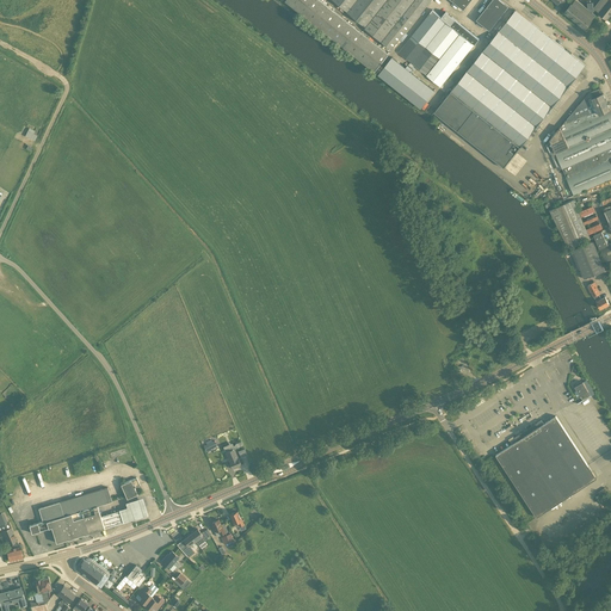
[(320,0),(285,0),(421,107),(434,91),(320,0)]
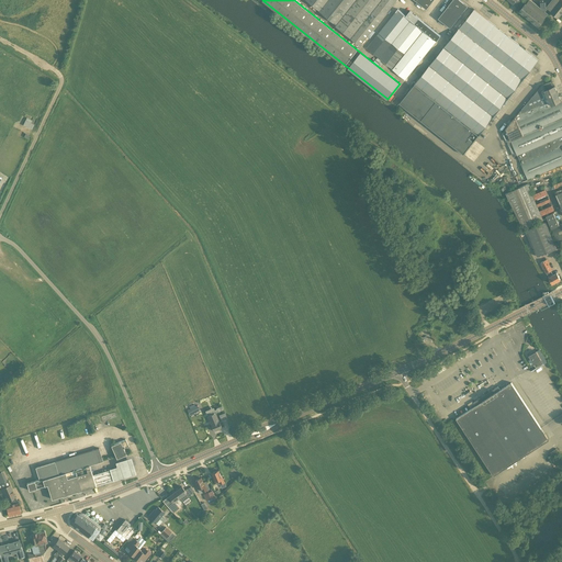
[(335,26),(360,45),(396,0),(329,0),(322,11),(337,23),(335,26)]
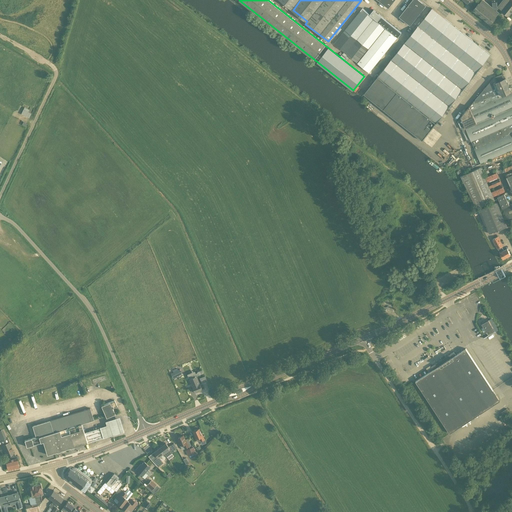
[(394,0),(379,0),(388,8),(394,0)]
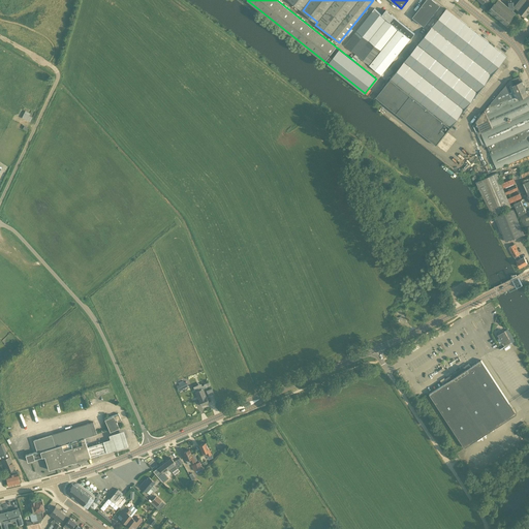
[(440,5),(433,0),(426,0),(412,18),(424,26),(440,5)]
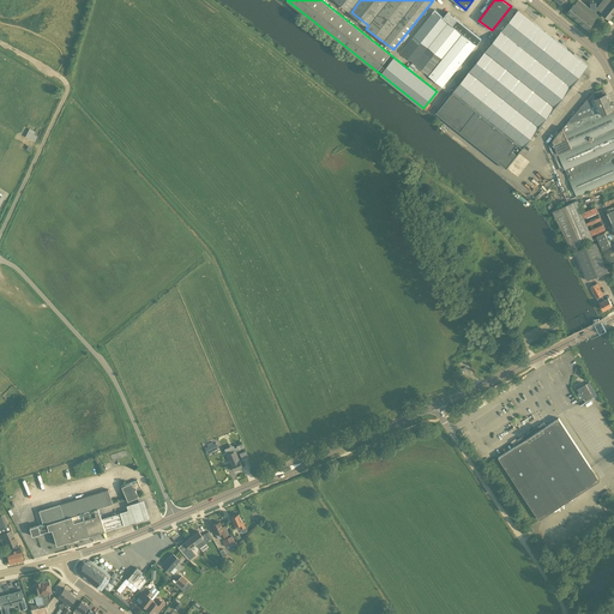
[(578,0),(575,5),(573,4),(567,12),(588,29),(595,20),(594,20),(597,16),(578,0)]
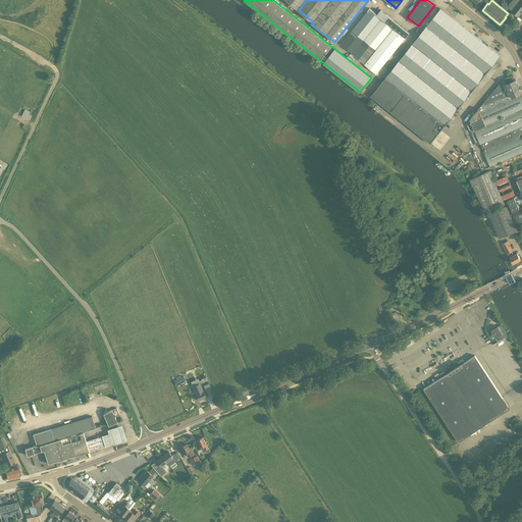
[(521,0),(514,0),(513,2),(521,9),(521,0)]
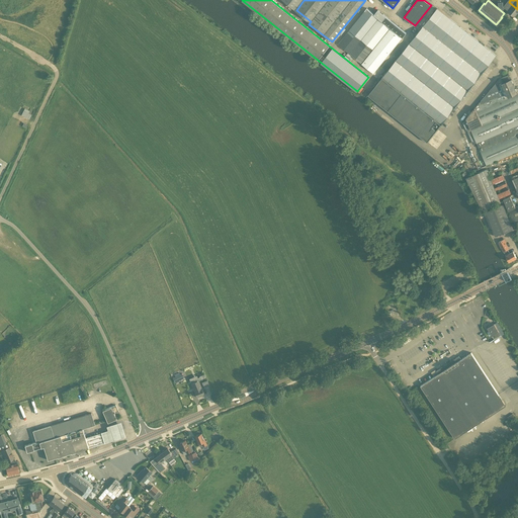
[(517,11),(517,9),(509,2),(504,7),(508,10),(508,11),(514,16),(517,11)]
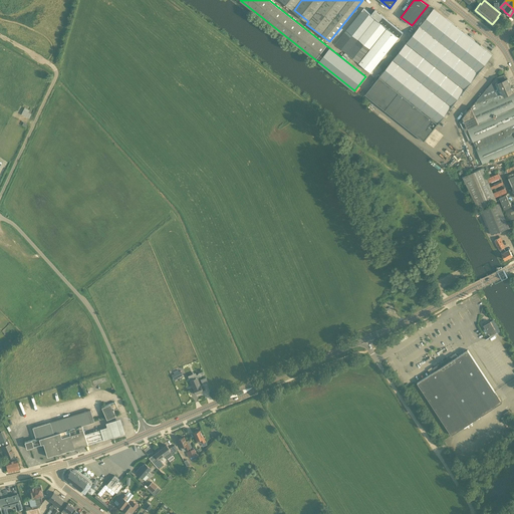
[(363,8),(340,37),(336,34),(332,40),(335,43),(334,44),(370,73),(400,37),(389,28),(389,27),(387,27),(376,18),(376,17),(374,17),(363,8)]
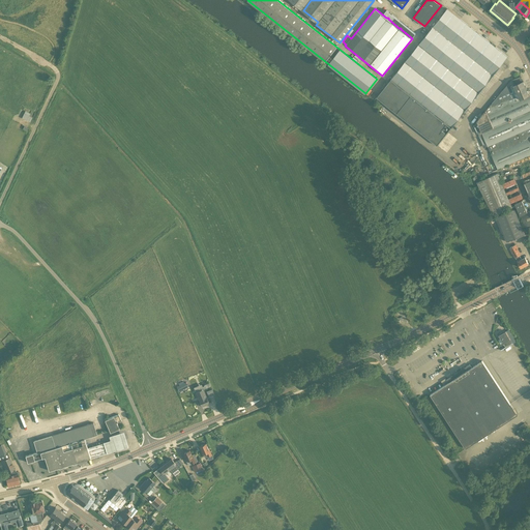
[(503,54),(447,8),(377,97),(437,145),(507,57),(503,54)]
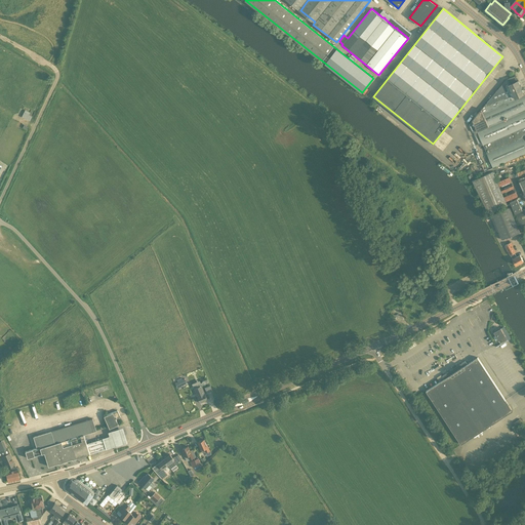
[(522,85),(520,86),(518,80),(516,76),(507,79),(472,120),(493,168),(524,154),(524,95),(524,94),(522,88),(523,88),(522,85)]
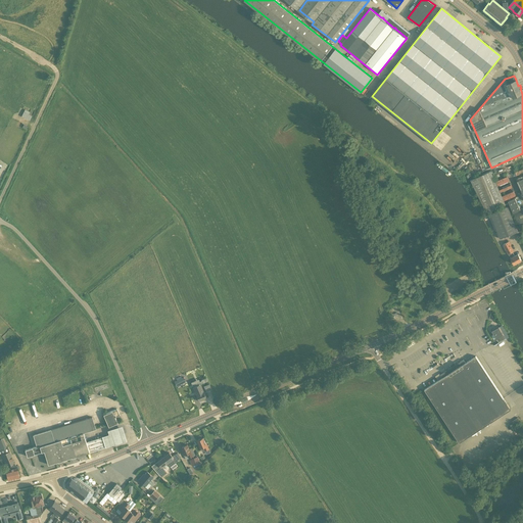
[(24,111),(21,116),(30,121),(32,115),(29,113),(24,111)]
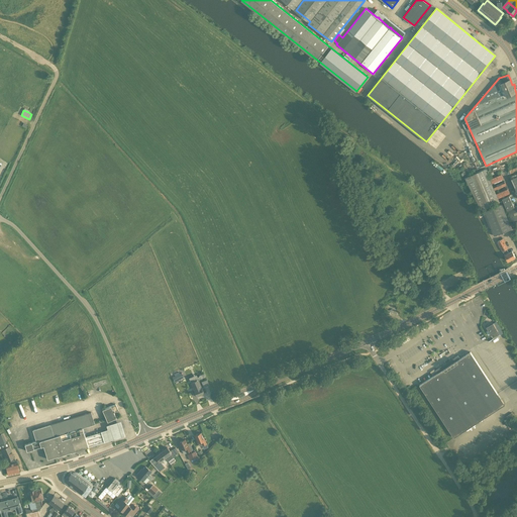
[(499,200),(497,195),(485,169),(464,178),(481,210),(500,202),(499,200)]
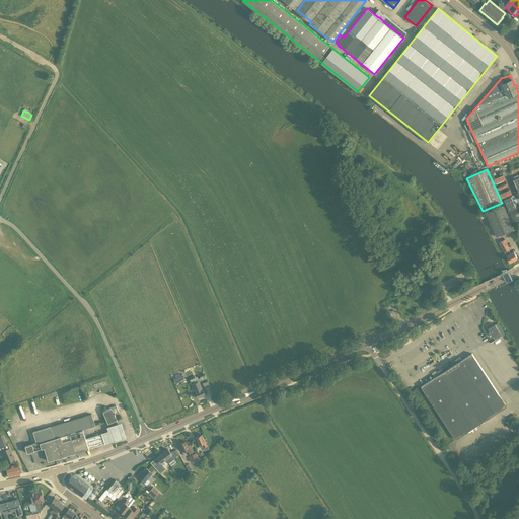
[(509,211),(514,223),(518,220),(518,206),(516,208),(511,197),(504,200),(509,211)]
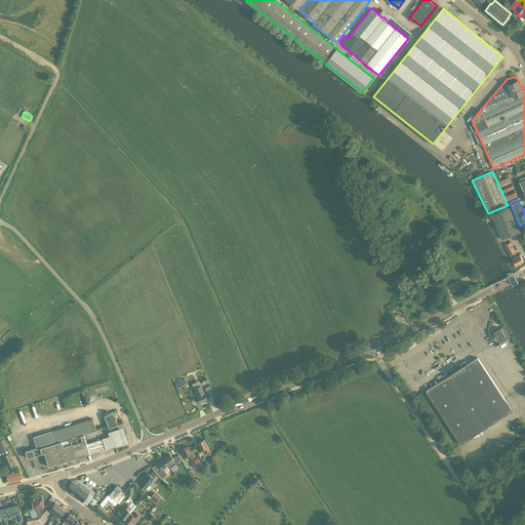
[(510,207),(491,214),(501,240),(520,233),(510,207)]
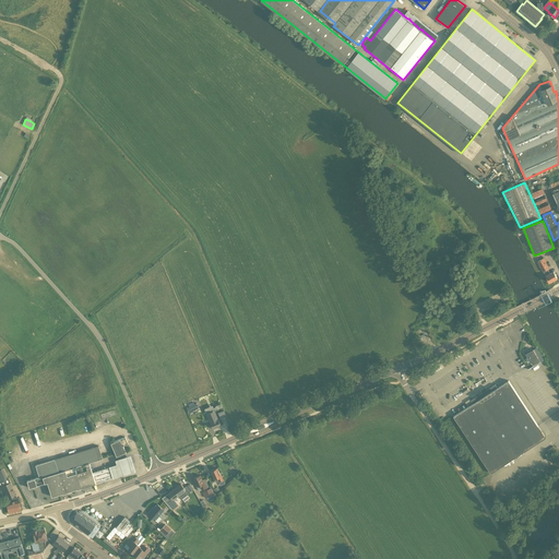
[(550,274),(548,270),(549,269),(544,259),(537,261),(543,272),(544,272),(546,276),(549,283),(557,278),(554,272),(550,274)]
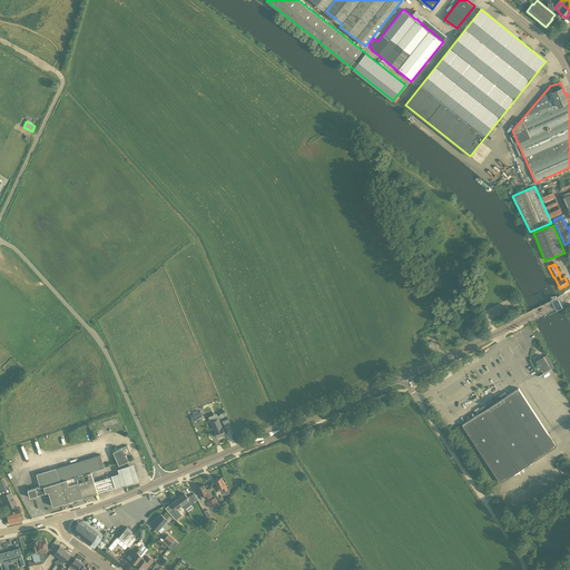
[(548,354),(544,356),(543,356),(536,361),(541,370),(543,373),(549,371),(551,369),(554,367),(548,354)]
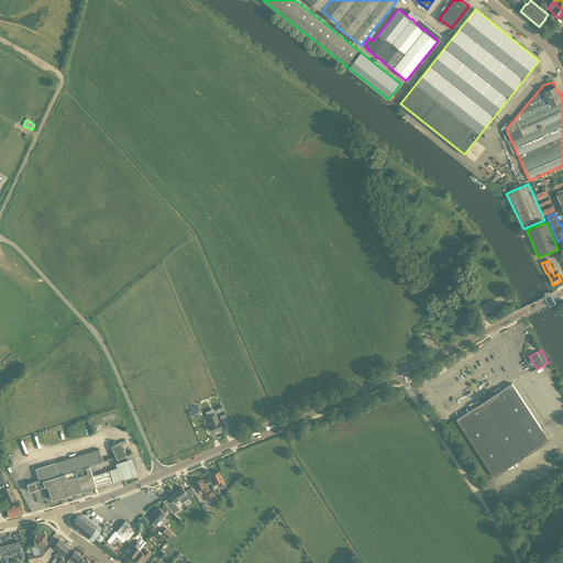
[(456,419),(494,477),(550,441),(541,429),(512,384),(500,390),(498,387),(483,398),(479,400),(474,404),(476,407),(456,419)]
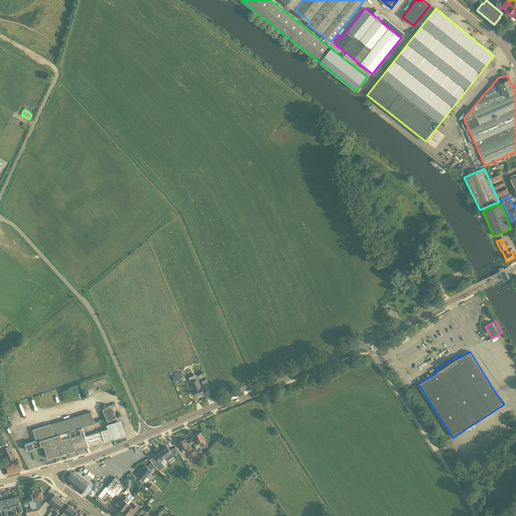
[(174,381),(183,377),(181,372),(179,373),(178,371),(174,373),(175,375),(171,377),(174,381)]
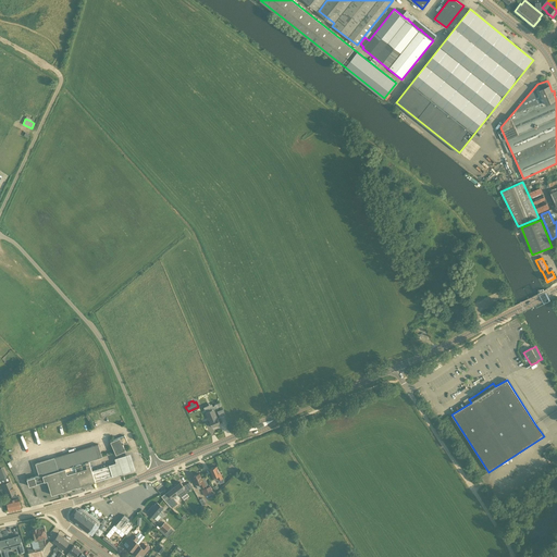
[(220,424),(213,409),(206,412),(211,428),(220,424)]
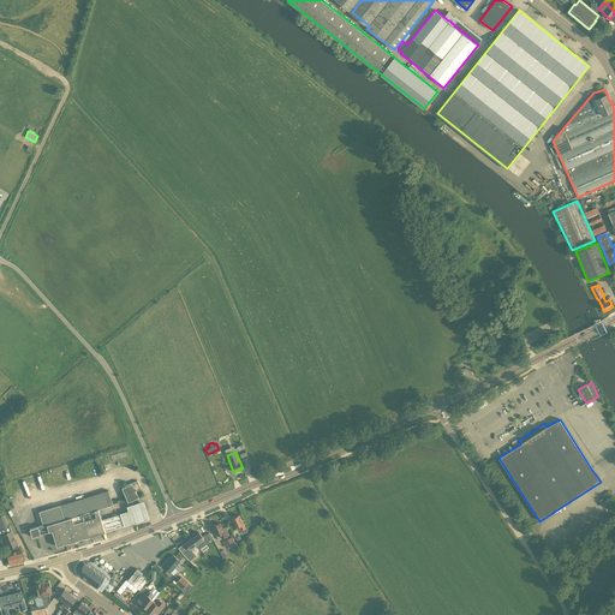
[(137,481),(121,488),(125,496),(126,500),(127,502),(138,497),(136,491),(141,489),(137,481)]
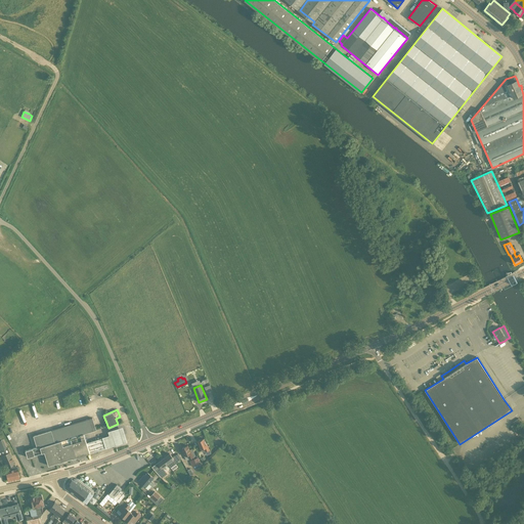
[(36,447),(25,450),(27,457),(44,452),(48,466),(58,463),(62,462),(72,459),(76,457),(76,456),(85,454),(89,453),(86,443),(86,442),(73,446),(72,443),(62,446),(61,441),(80,435),(81,437),(84,436),(84,434),(96,430),(92,418),(51,430),(33,436),(36,447)]
